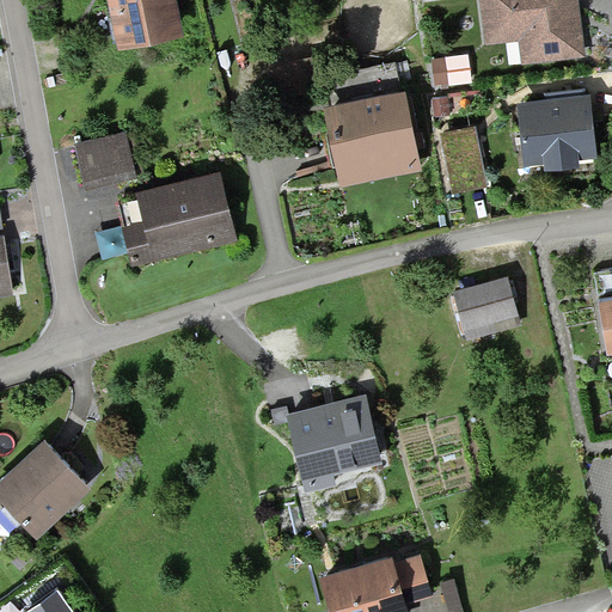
[(111,0),(118,40),(177,30),(171,0),(111,0)]
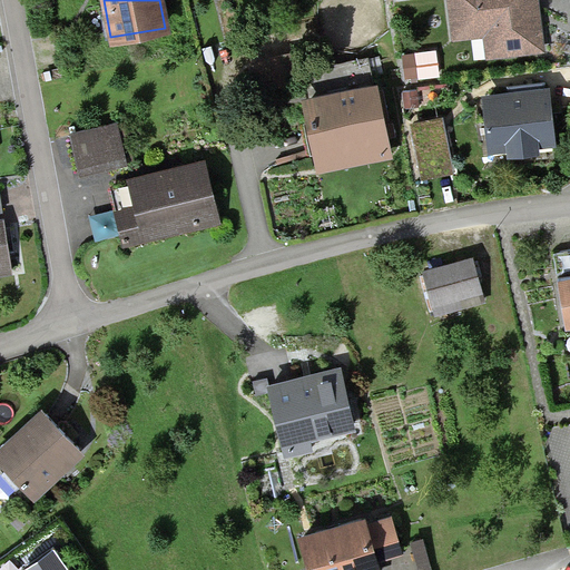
[(533,0),(446,0),(452,38),(483,35),(485,58),(540,52),(533,0)]
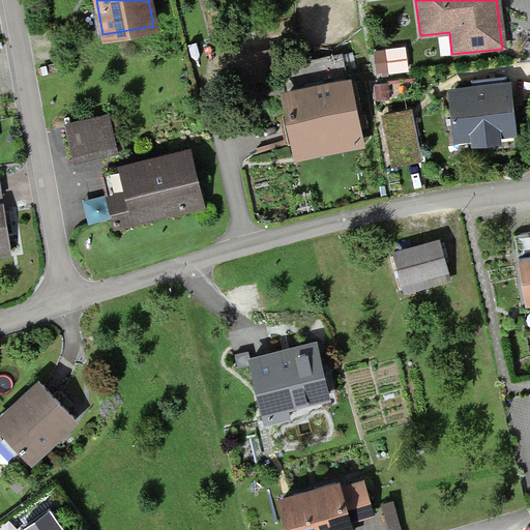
[(374,52),(377,75),(410,70),(407,48),(374,52)]
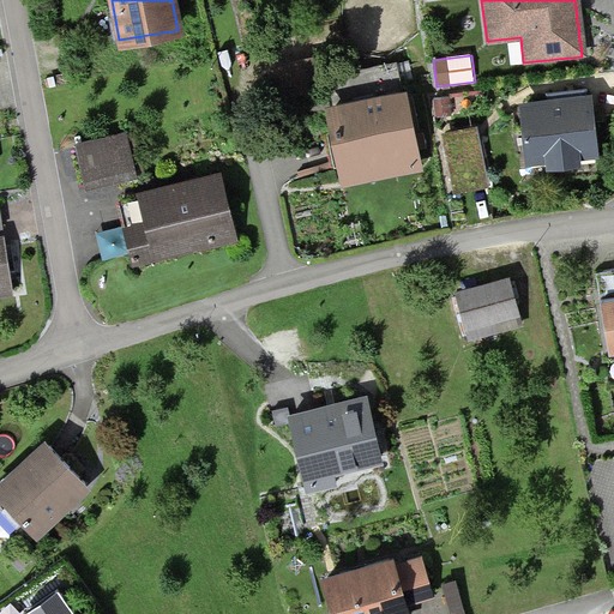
[(403,89),(330,104),(343,164),(416,149),(403,89)]
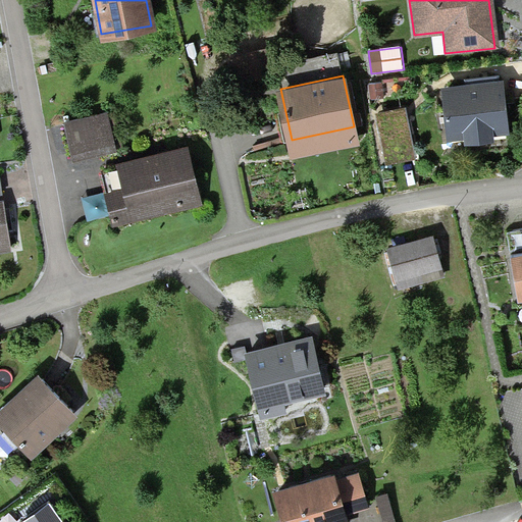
[(383,83),(369,85),(372,102),(385,100),(383,83)]
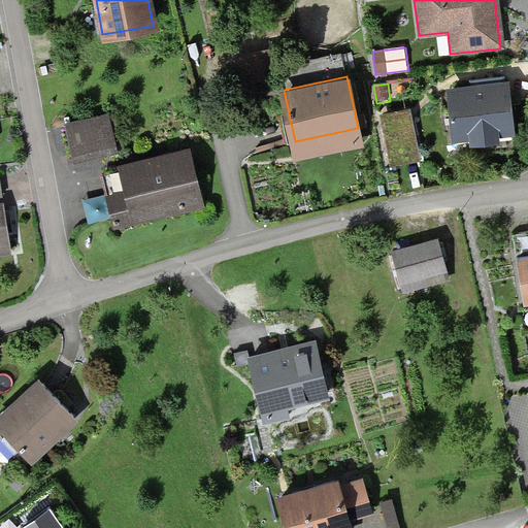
[(507,84),(451,89),(455,137),(513,132),(507,84)]
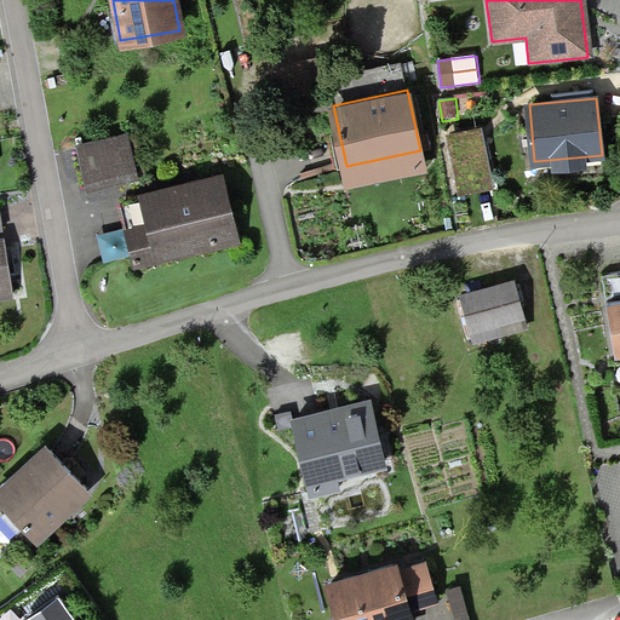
[(447,133),(459,190),(488,184),(477,127),(447,133)]
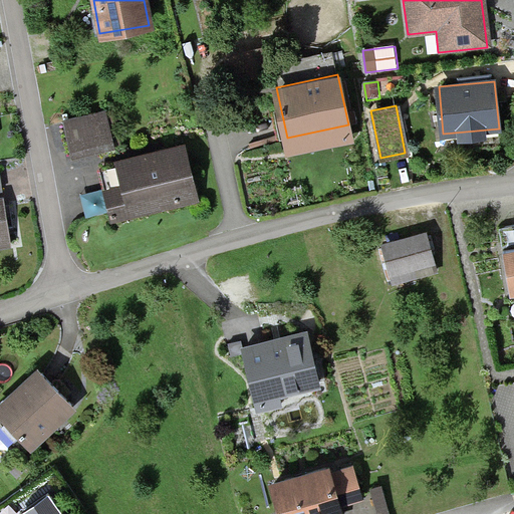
[(103,111),(64,118),(71,152),(109,144),(103,111)]
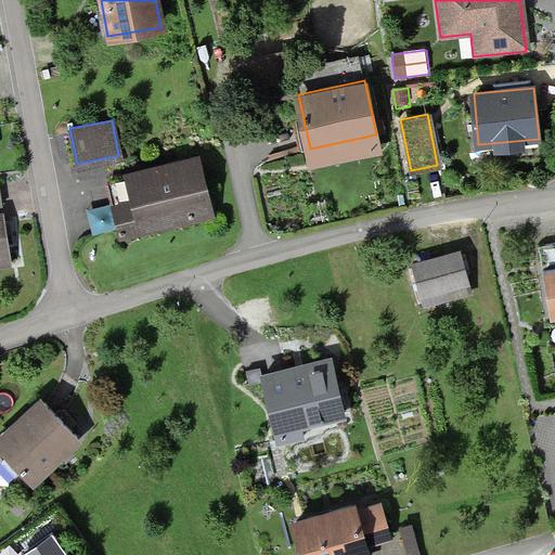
[(115,203),(121,233),(209,213),(196,157),(125,175),(131,198),(115,203)]
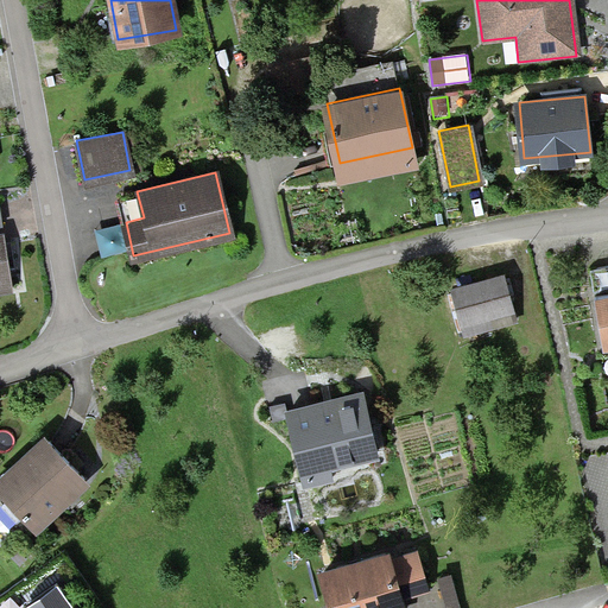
[(500,274),(453,287),(461,321),(510,308),(500,274)]
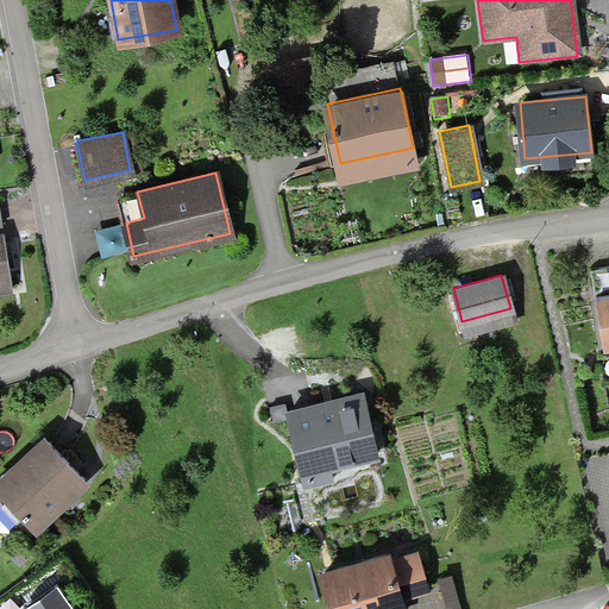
[(608,295),(595,297),(602,347),(608,345),(608,295)]
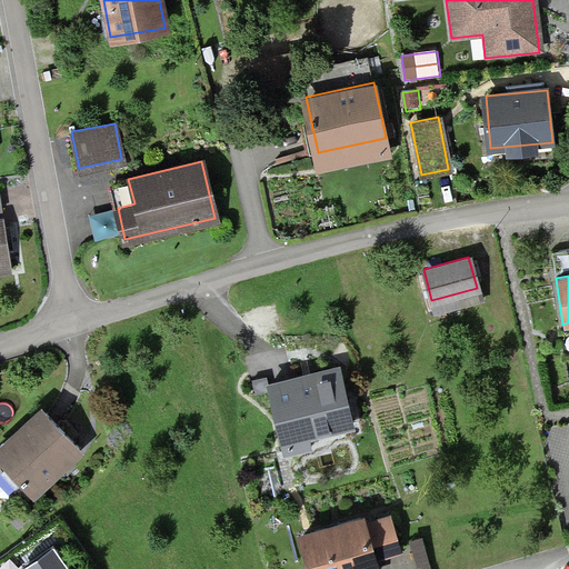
[(271,387),(286,446),(308,440),(307,433),(348,423),(337,377),(303,385),(302,379),(271,387)]
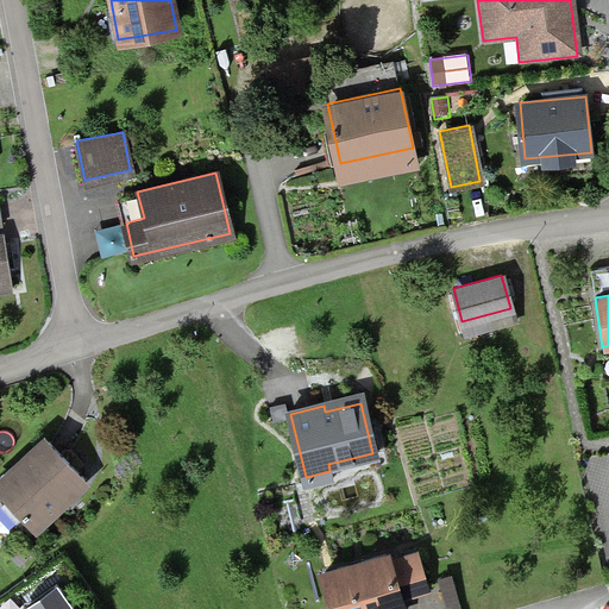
[(44,437),(0,478),(0,488),(36,526),(85,479),(44,437)]
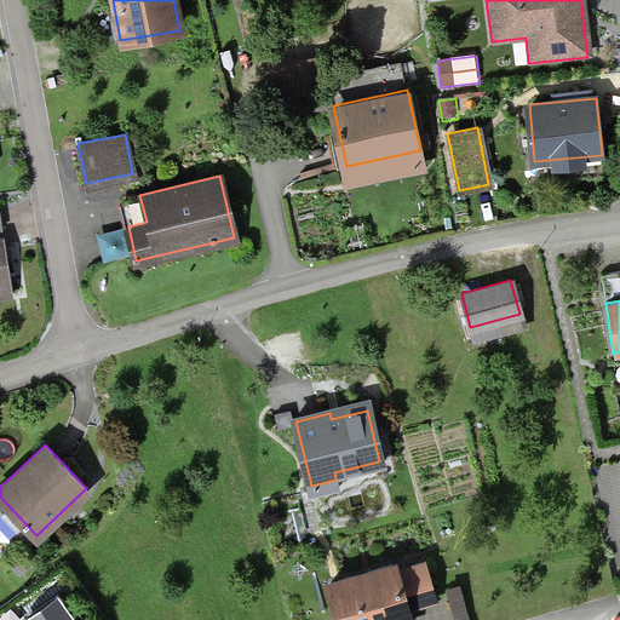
[(422,562),(399,569),(411,609),(434,603),(422,562)]
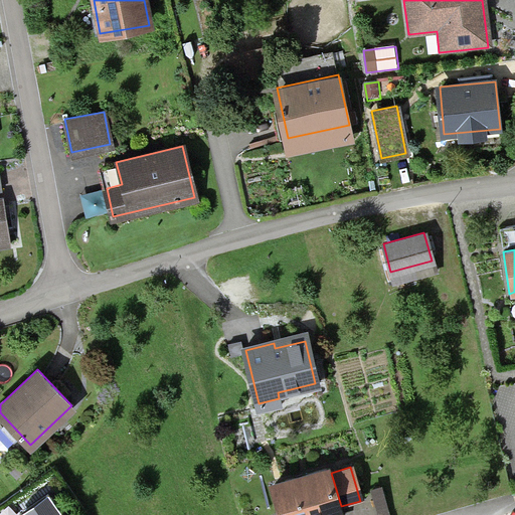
[(330,468),(270,485),(279,514),(343,514),(341,506),(331,473),(330,468)]
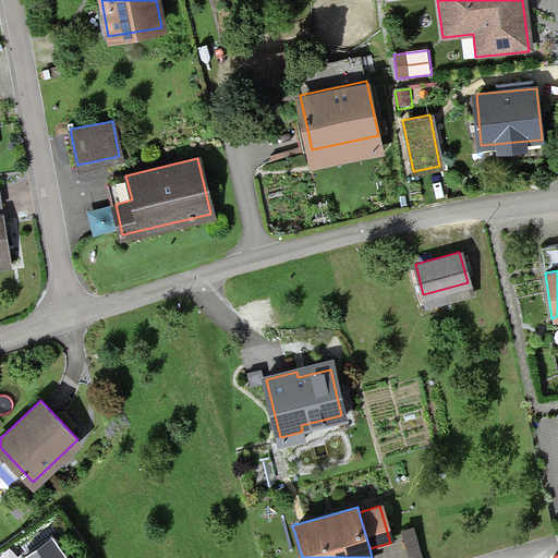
[(422,557),(415,530),(403,532),(410,557),(422,557)]
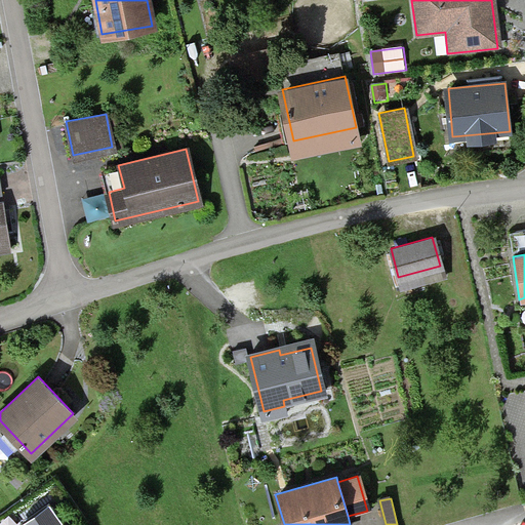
[(64,524),(50,506),(25,523),(26,524),(64,524)]
